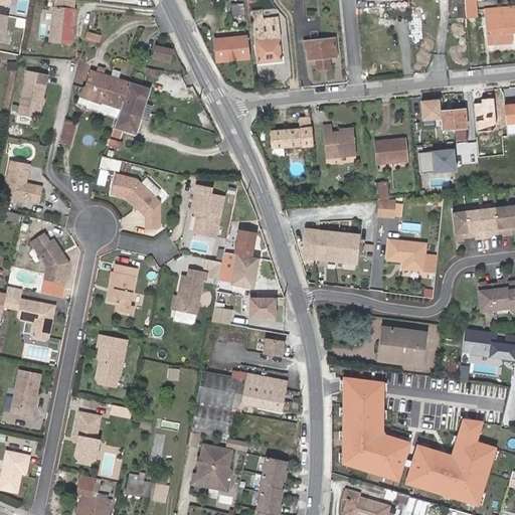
[(464,0),(466,19),(477,18),(475,0),(464,0)]
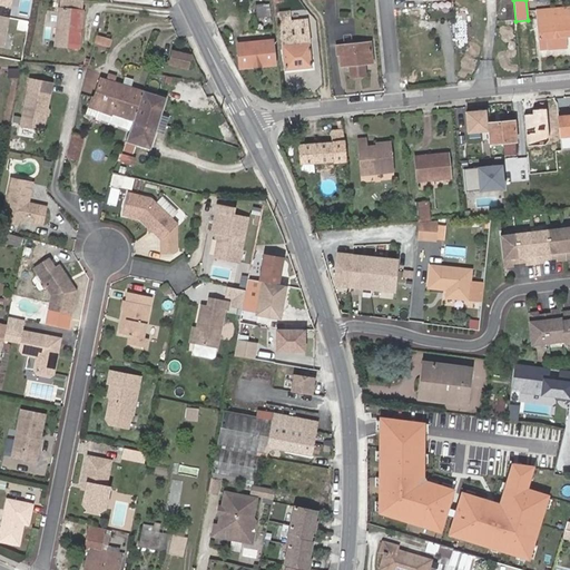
[(569,5),(538,8),(541,48),(567,45),(566,35),(569,33),(569,5)]
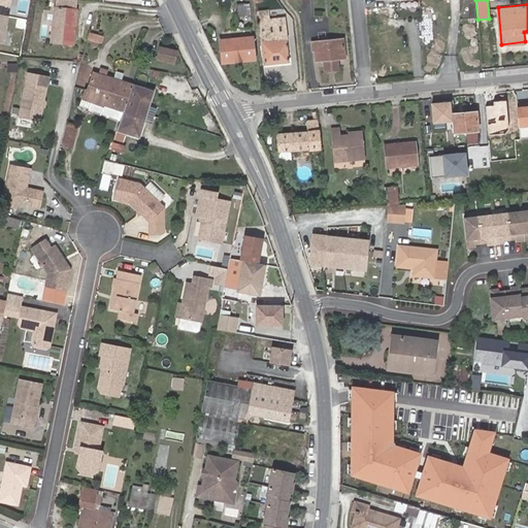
[(245,17),(244,5),(236,7),(237,17),(245,17)]
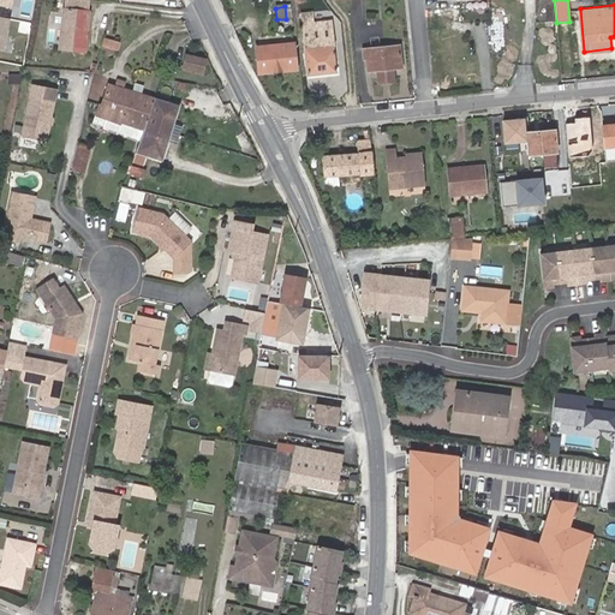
[(82,54),(87,13),(60,11),(57,52),(82,54)]
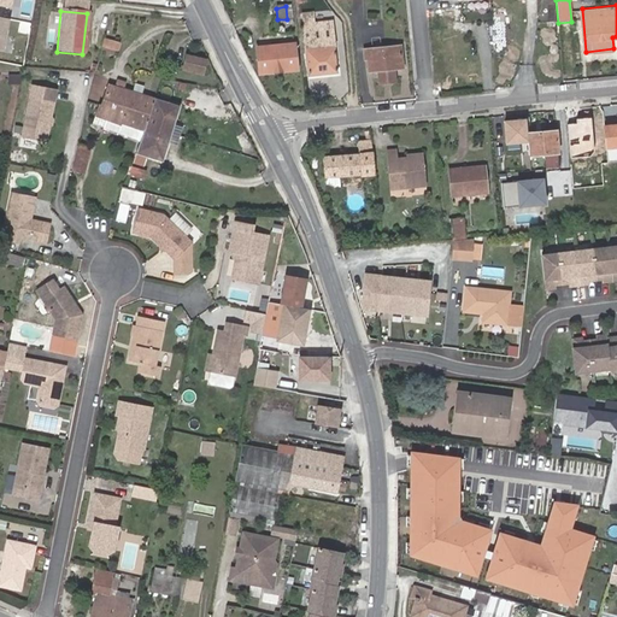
[(433,28),(451,28),(451,11),(433,11),(433,28)]
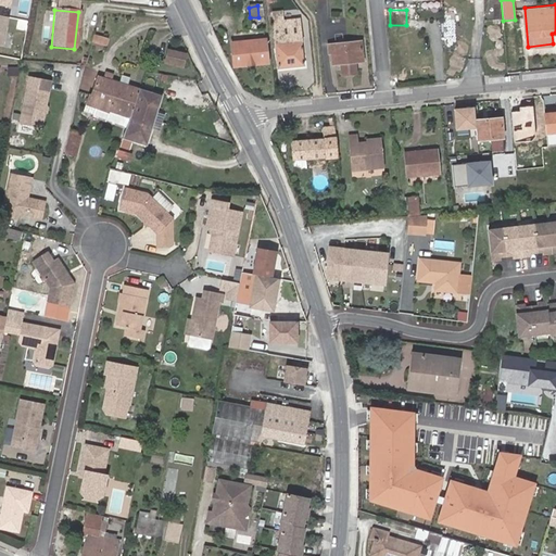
[(304,66),(301,33),(283,35),(282,22),(275,23),(275,36),(278,68),(304,66)]
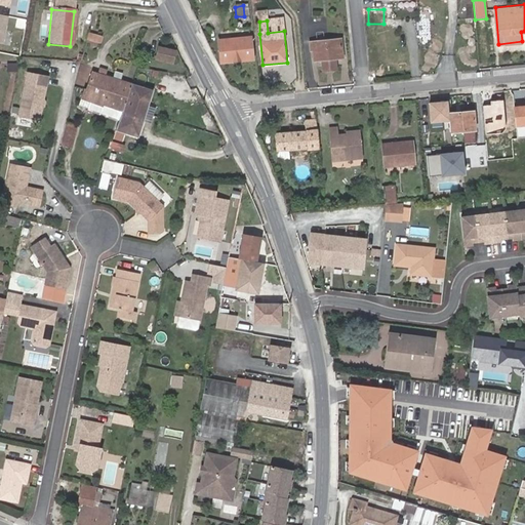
[(86,33),(102,37),(104,30),(89,26),(86,33)]
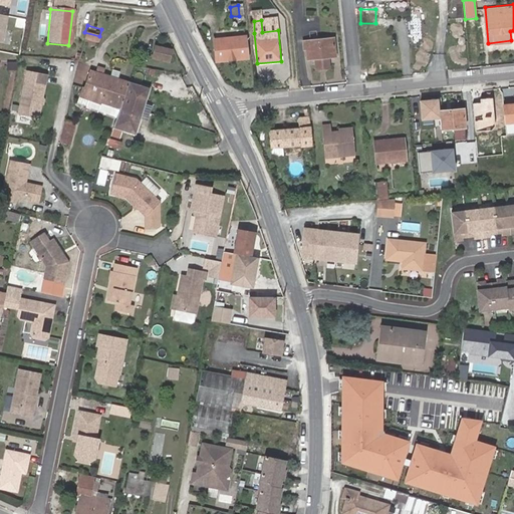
[(216,61),(248,58),(245,37),(220,39),(220,37),(216,37),(217,40),(214,40),(216,61)]
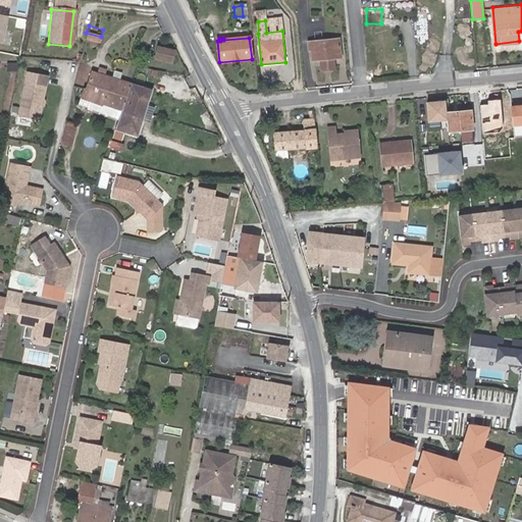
[(340,39),(308,43),(309,50),(312,50),(313,61),(327,59),(328,71),(335,70),(334,58),(342,58),(340,39)]
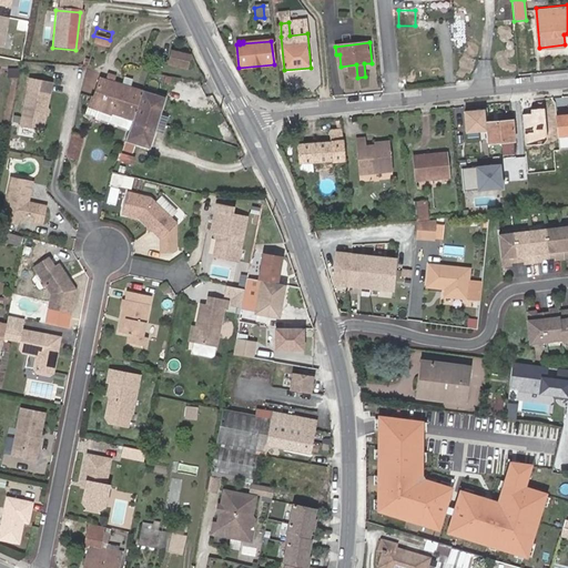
[(168,63),(186,68),(190,56),(171,51),(168,63)]
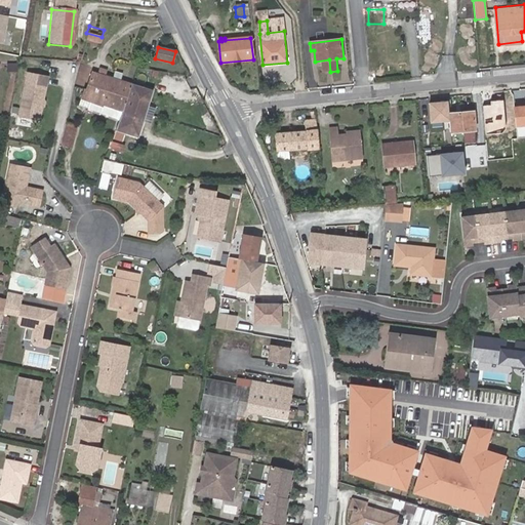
[(117,120),(115,126),(114,130),(124,133),(137,137),(143,120),(145,112),(146,110),(147,105),(151,90),(102,75),(97,74),(94,73),(89,72),(84,88),(82,88),(79,97),(89,102),(86,109),(107,116),(117,120)]
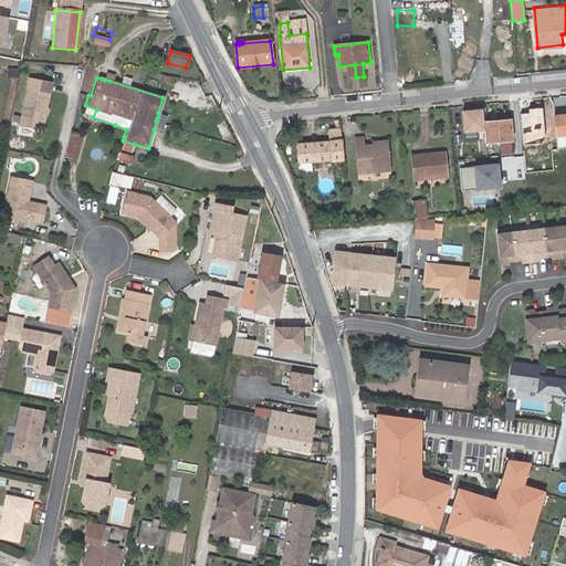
[(43,114),(49,84),(27,80),(18,126),(40,130),(43,116),(43,114)]
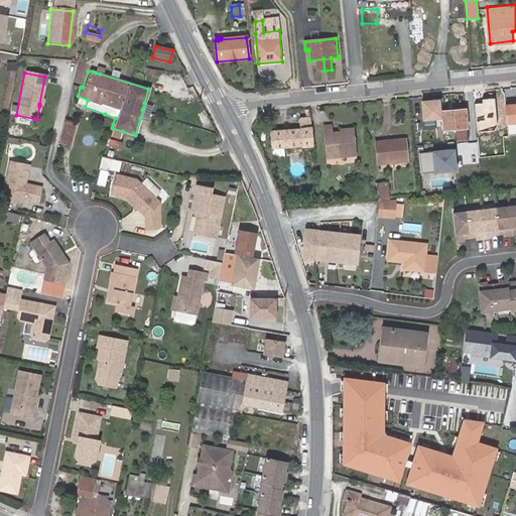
[(78,96),(76,104),(85,107),(88,100),(78,96)]
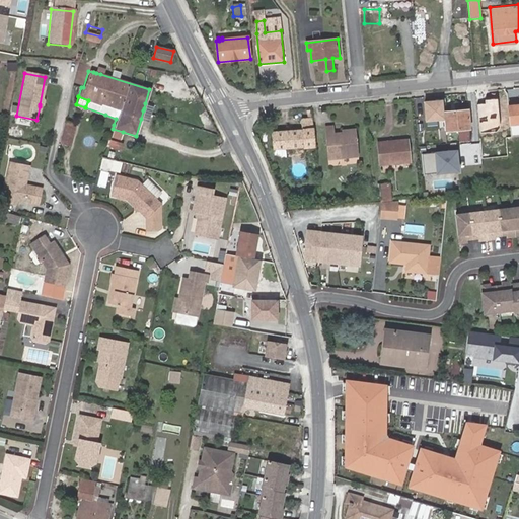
[(444,100),(426,102),(427,121),(445,120),(444,100)]
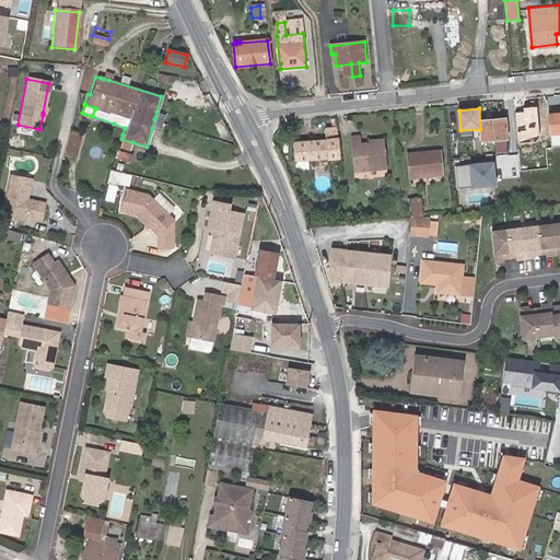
[(154,119),(162,121),(165,114),(156,112),(155,117),(154,119)]
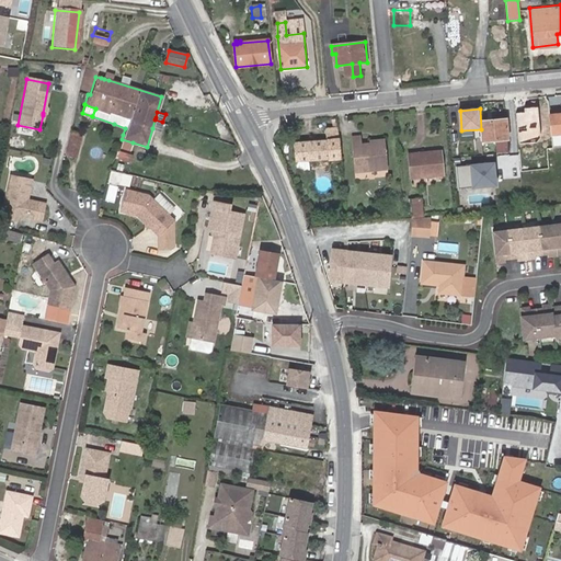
[(560,133),(560,114),(549,115),(551,135),(560,133)]
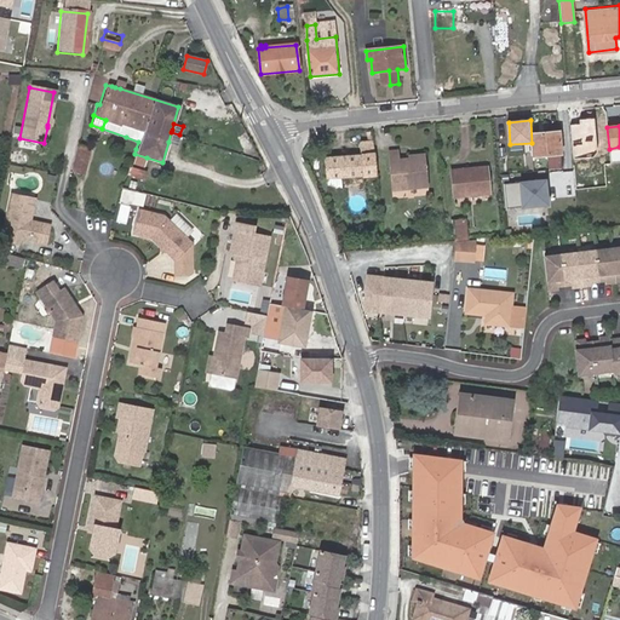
[(551,168),(563,167),(561,131),(532,133),(532,143),(533,156),(550,155),(551,168)]
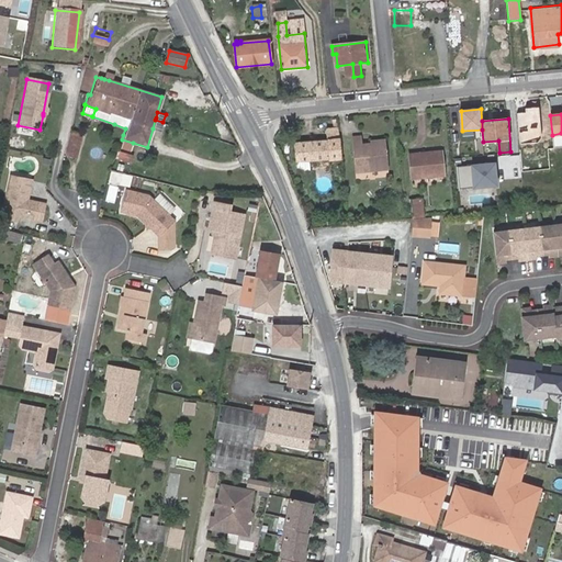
[(153,128),(160,131),(163,122),(155,120),(153,128)]
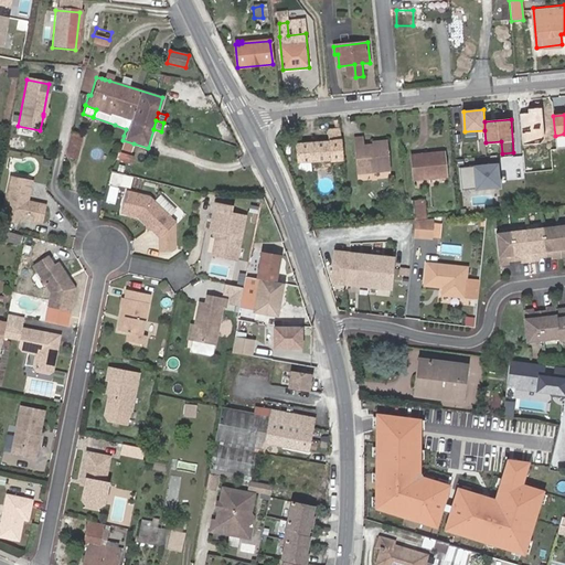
[(341,159),(339,140),(339,128),(329,129),(330,140),(296,144),(298,162),(341,159)]
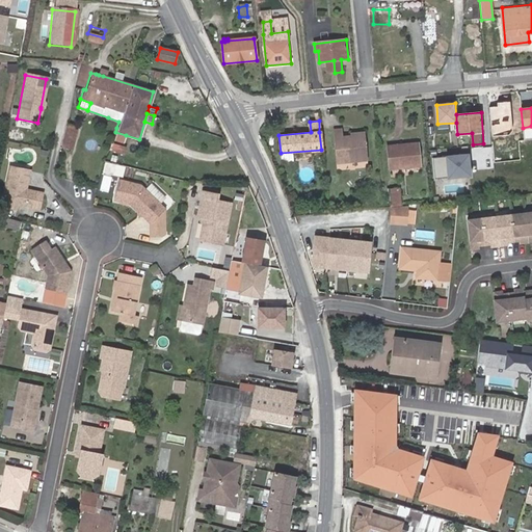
[(71,150),(77,127),(67,124),(60,148),(71,150)]
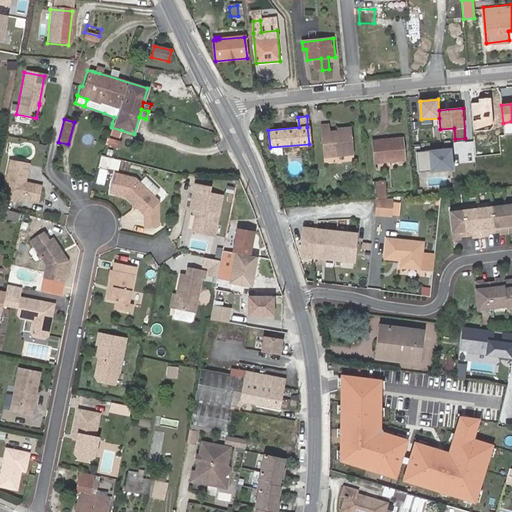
[(336,127),(336,130),(330,131),(329,123),(321,124),(323,154),(353,151),(351,125),(336,127)]
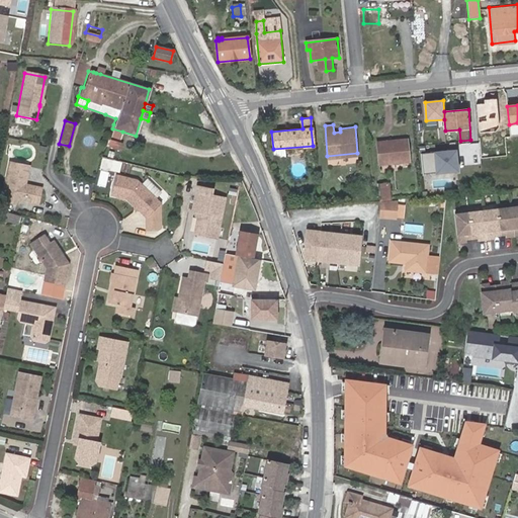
[(122,132),(112,128),(110,136),(120,139),(122,132)]
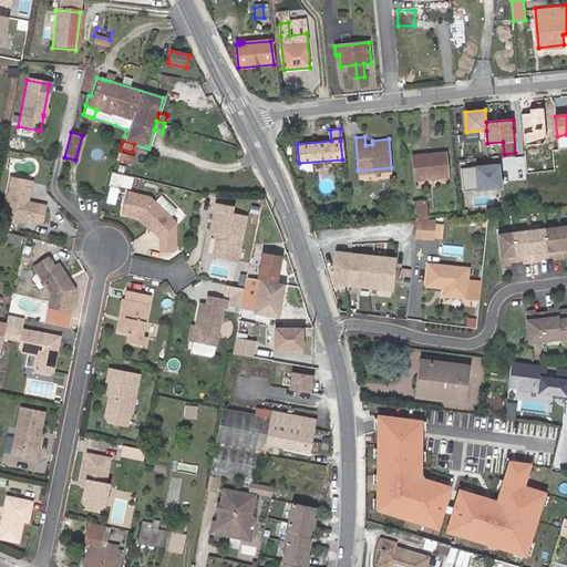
[(416,177),(449,174),(446,151),(414,153),(416,177)]
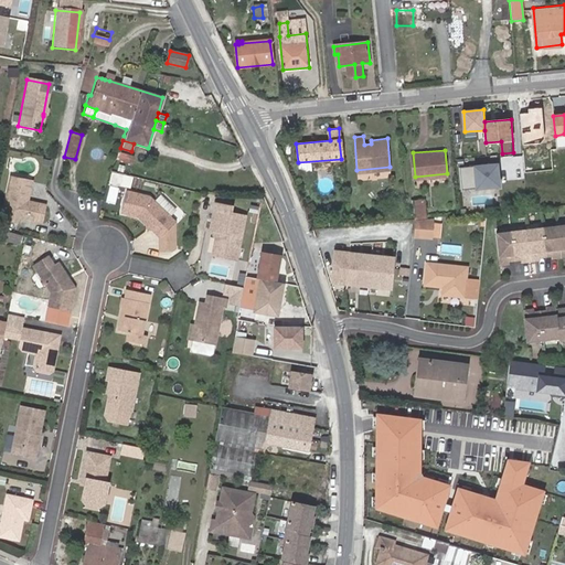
[(130,158),(116,155),(115,161),(129,164),(130,158)]
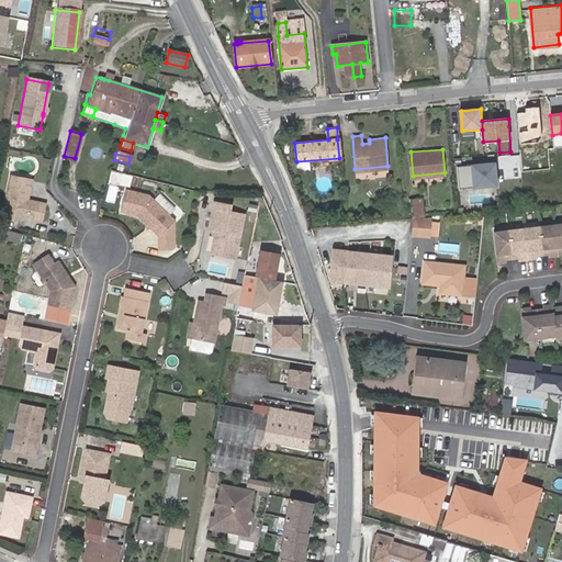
[(496,159),(471,161),(471,165),(458,166),(460,188),(498,183),(496,159)]
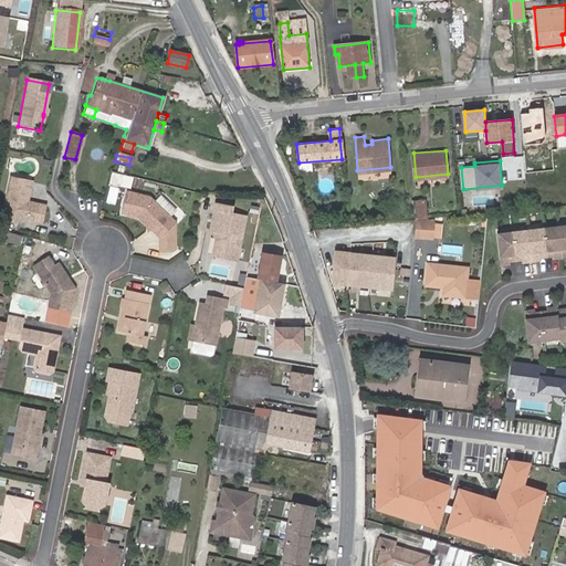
[(23,202),(28,182),(7,178),(0,211),(0,213),(4,221),(13,222),(19,218),(28,220),(28,221),(38,223),(41,206),(23,202)]
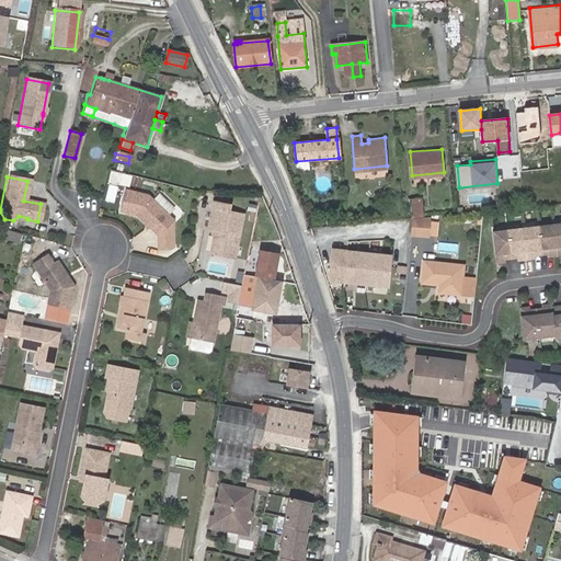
[(134,215),(153,236),(153,249),(167,249),(169,248),(170,220),(146,196),(123,190),(117,212),(134,215)]
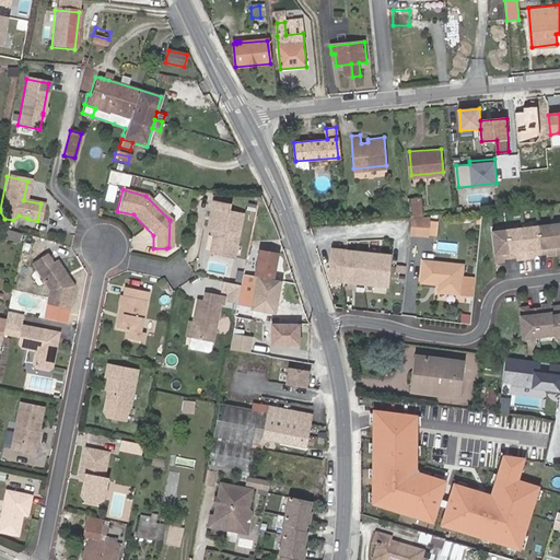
[(410,199),(412,218),(424,217),(422,197),(410,199)]
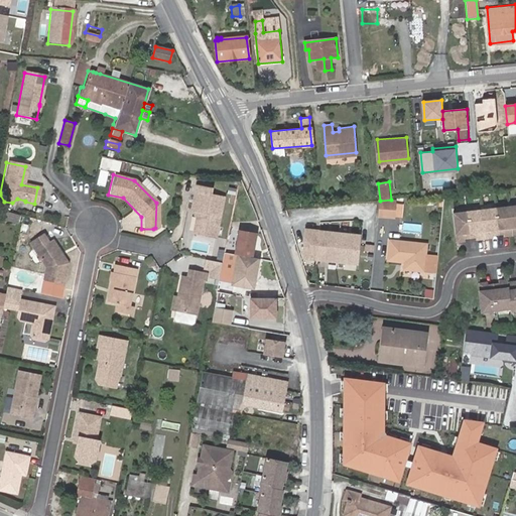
[(195,187),(189,211),(194,212),(197,213),(196,218),(191,234),(214,238),(222,200),(208,197),(209,190),(195,187)]
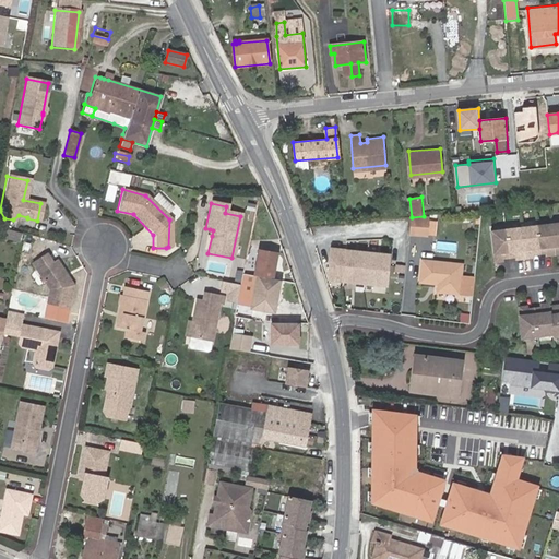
[(554,254),(550,225),(535,226),(538,253),(546,252),(546,256),(554,254)]
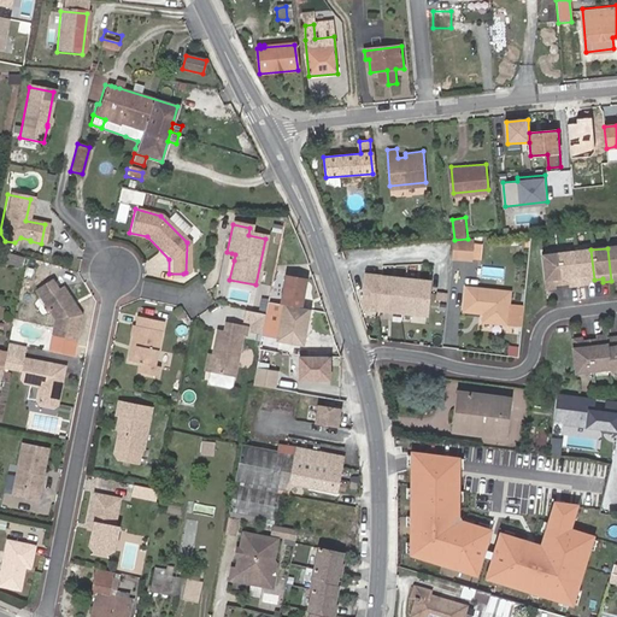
[(594,280),(591,250),(574,252),(579,285),(587,283),(586,281),(594,280)]
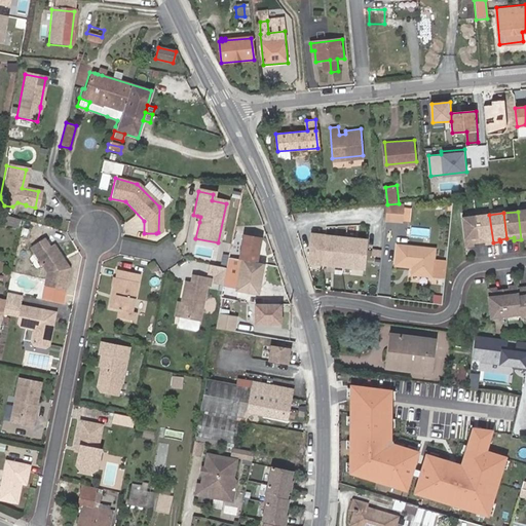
[(19,221),(0,215),(0,222),(16,228),(19,221)]
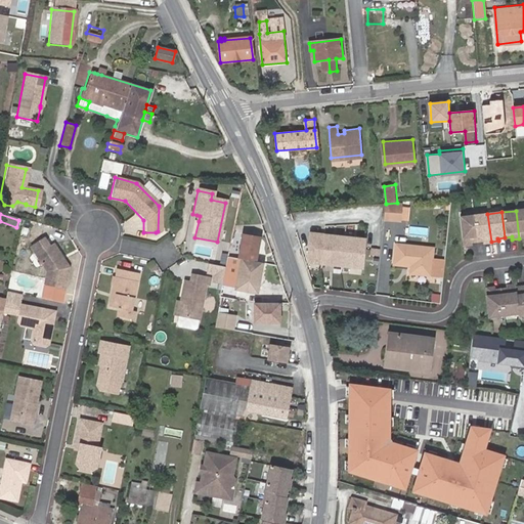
[(491,242),(487,214),(473,215),(476,239),(483,239),(483,242),(491,242)]
